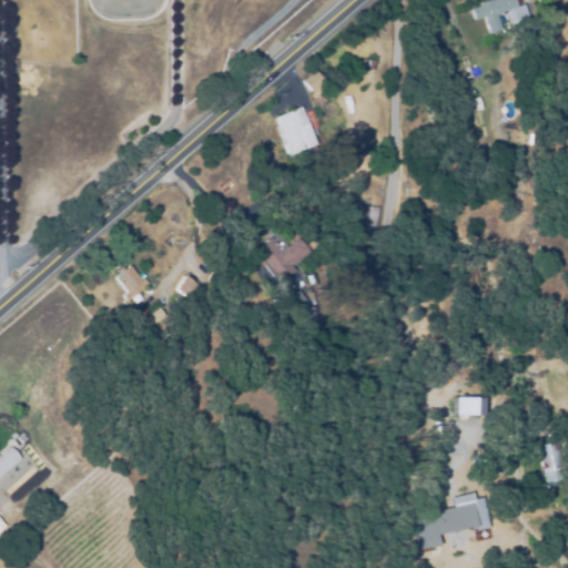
[(484,0),(516,0),(518,6),(526,3),(530,19),(513,24),(508,10),(507,10),(506,7),(500,9),(501,12),(497,13),(503,28),(490,32),(485,16),(476,19),(472,8),(482,4),(480,1),(484,0)]
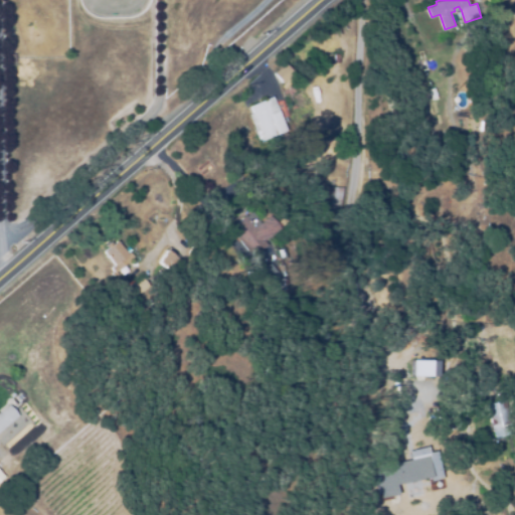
[(291,74),(281,83),(272,72),(282,63),(291,74)]
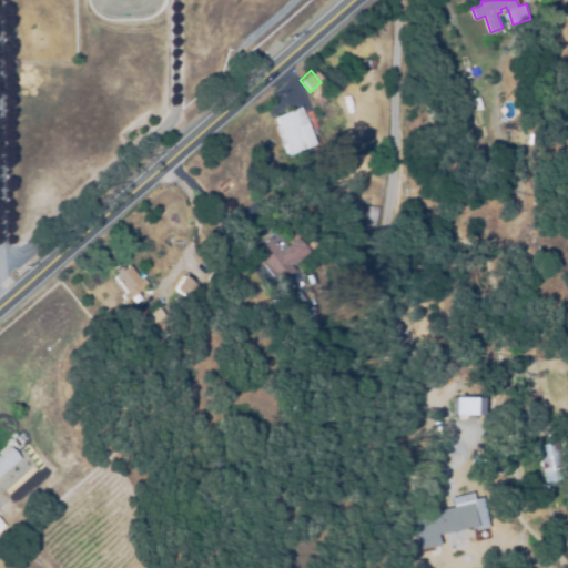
[(300,105),(316,145),(293,156),(275,115),(300,105)]
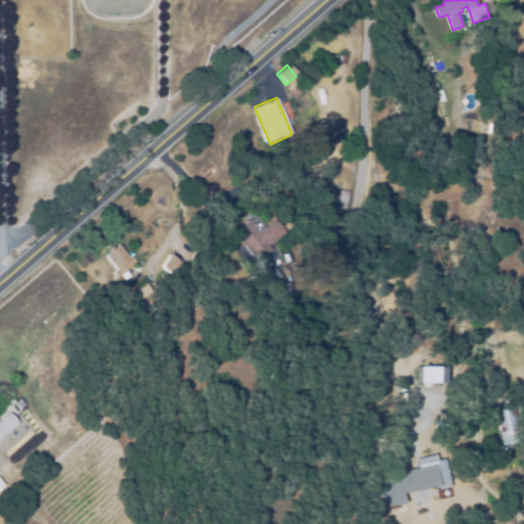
[(351,190),(350,223),(342,222),(342,189),(351,190)]
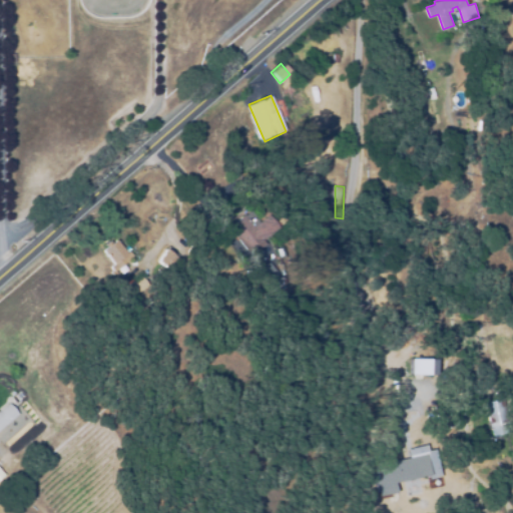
[(232,225),(245,214),(257,227),(272,214),(283,227),(268,239),(271,243),(262,250),(258,246),(253,250),(232,225)]
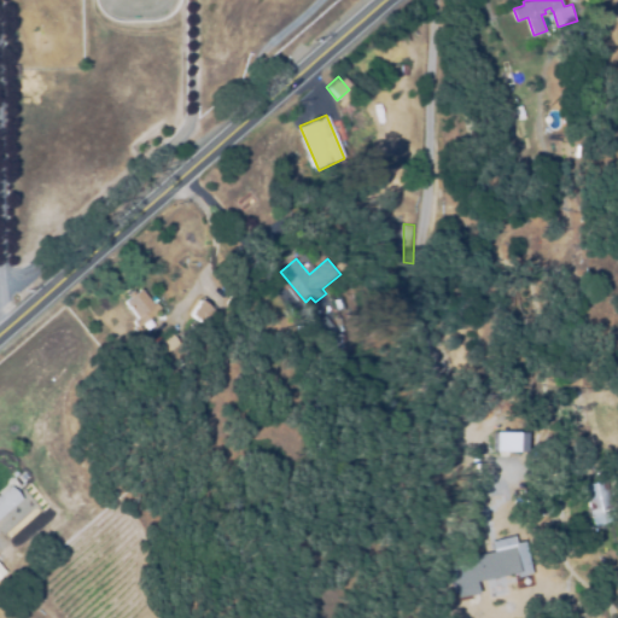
[(123,299),(139,286),(153,303),(157,299),(162,307),(140,327),(134,320),(138,316),(123,299)]
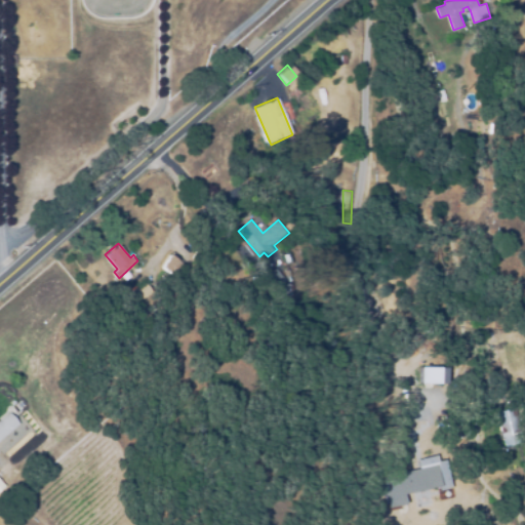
[(163,266),(174,251),(187,261),(175,276),(163,266)]
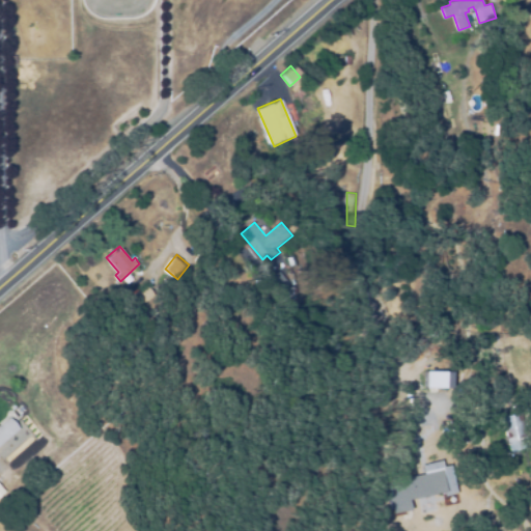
[(154,295),(138,306),(131,295),(145,284),(154,295)]
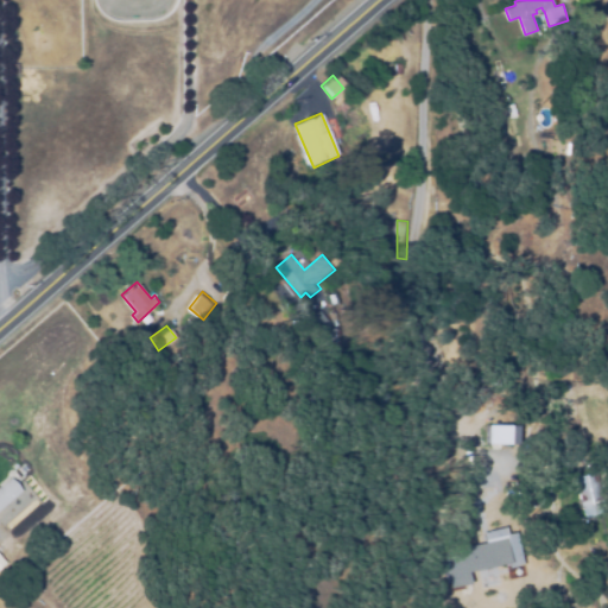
[(485,444),(514,444),(514,425),(485,425),(485,444)]
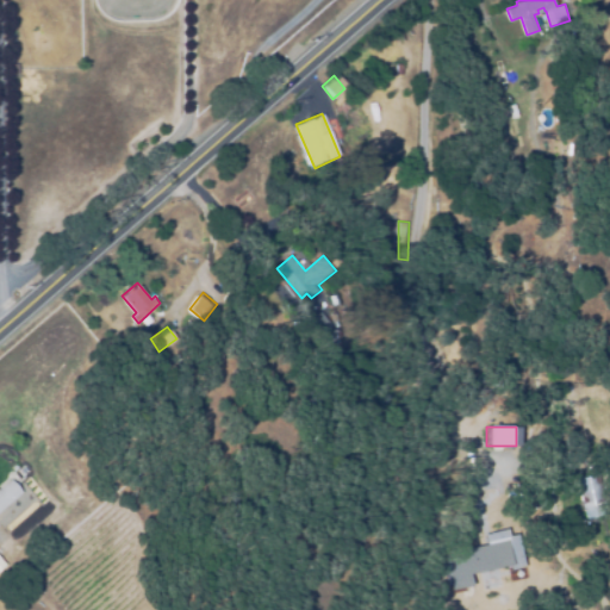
[(577,481),(598,477),(604,505),(593,508),(596,521),(585,523),(577,481)]
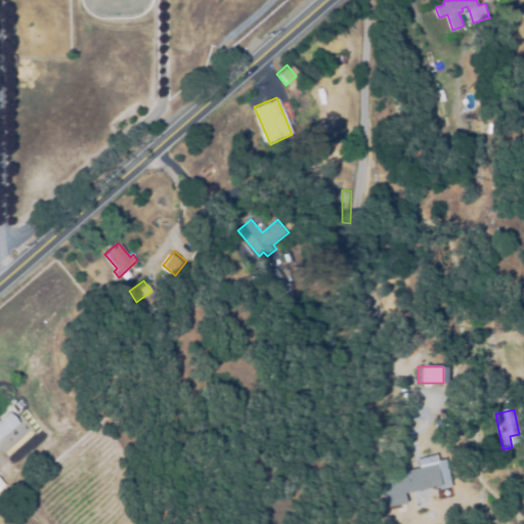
[(16,422),(0,436),(0,417),(7,410),(16,422)]
